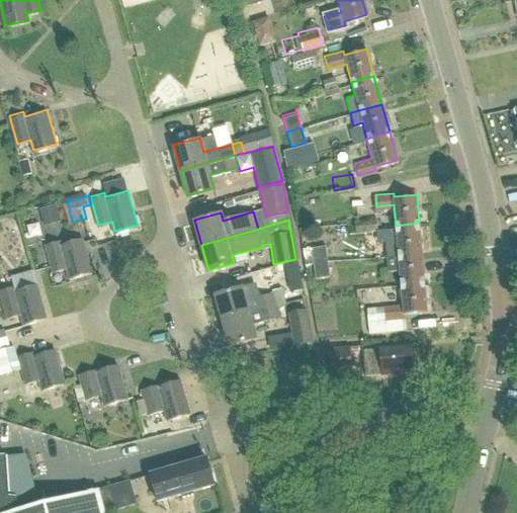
[(389,243),(390,255),(422,252),(419,223),(396,226),(397,242),(389,243)]
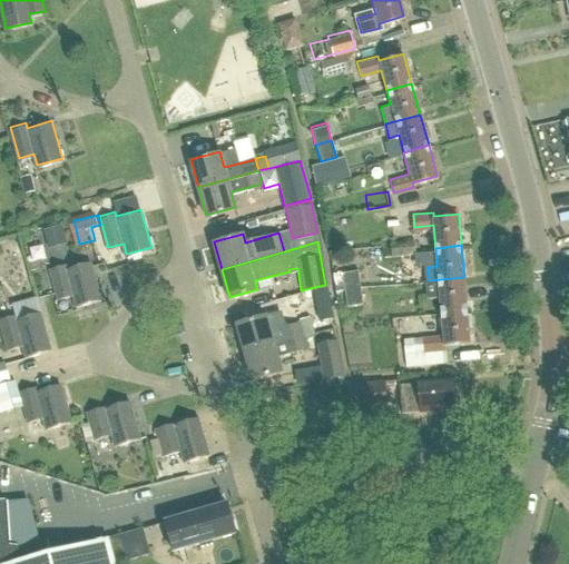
[(50,266),(58,297),(72,293),(76,304),(101,297),(90,259),(66,266),(65,261),(50,266)]
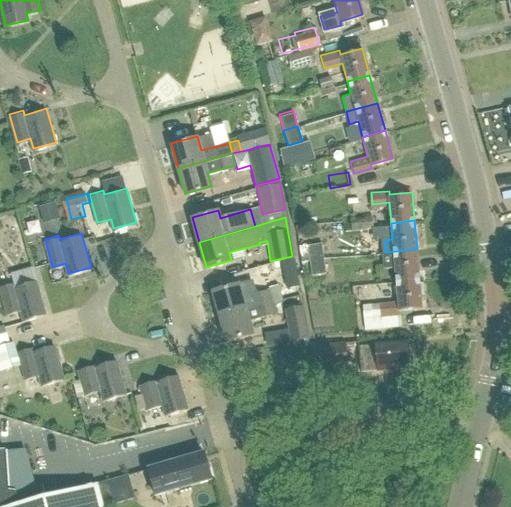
[(298,244),(300,259),(323,255),(320,233),(307,235),(308,242),(298,244)]
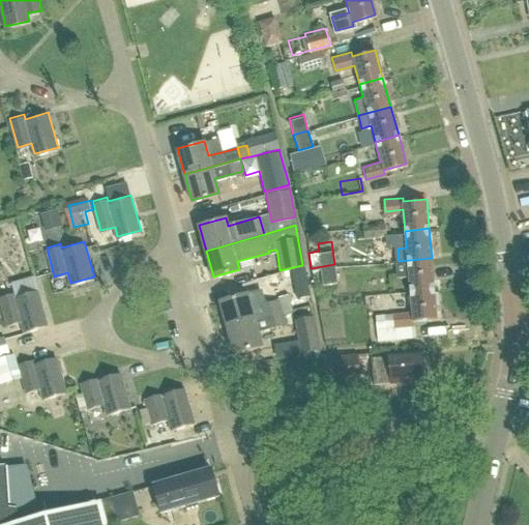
[(409,275),(411,290),(435,288),(432,258),(399,261),(397,261),(398,276),(409,275)]
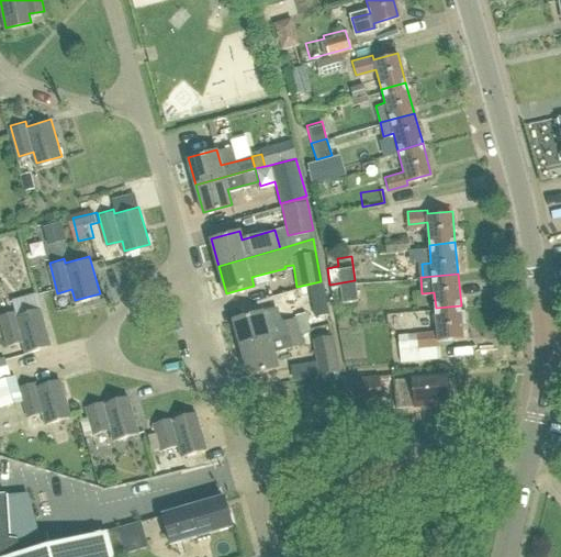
[(358,297),(355,280),(329,285),(333,301),(358,297)]
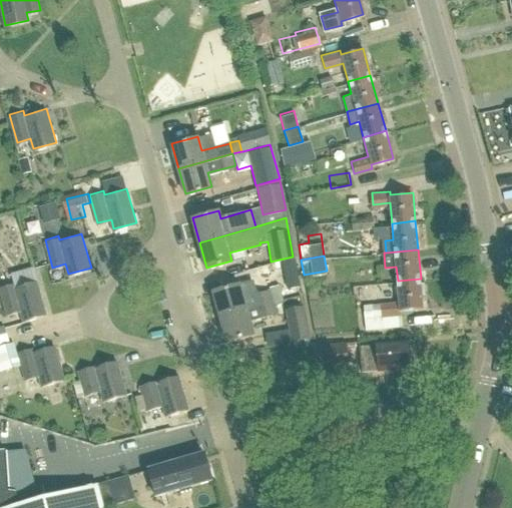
[(10,273),(12,281),(0,285),(0,289),(7,313),(20,309),(23,320),(46,313),(36,279),(35,279),(31,267),(10,273)]
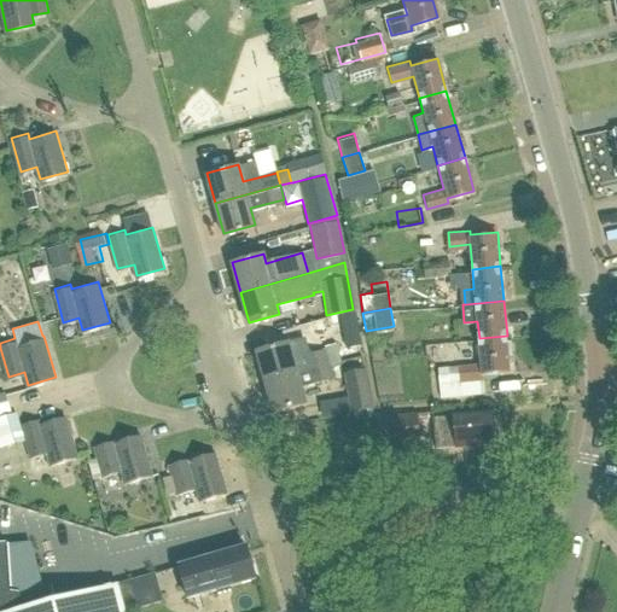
[(440,394),(450,392),(484,389),(483,372),(510,369),(507,336),(479,338),(481,361),(437,365),(440,394)]
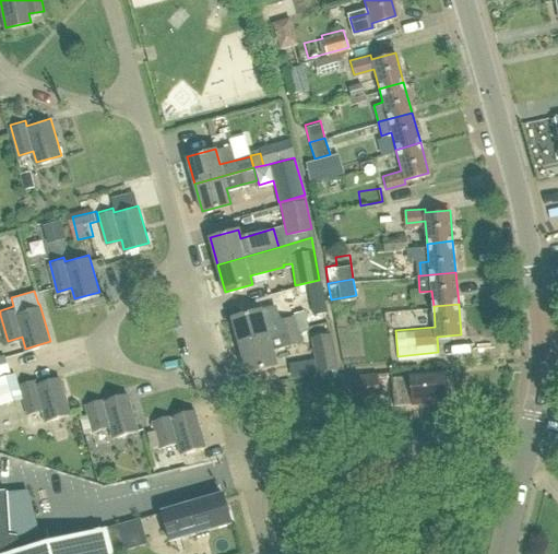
[(239,344),(297,328),(294,316),(264,325),(260,309),(232,317),(239,344)]
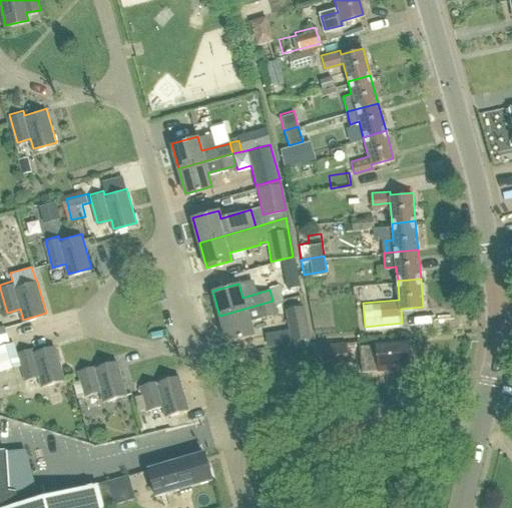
[(252,334),(248,321),(276,313),(273,301),(219,316),(226,341),(252,334)]
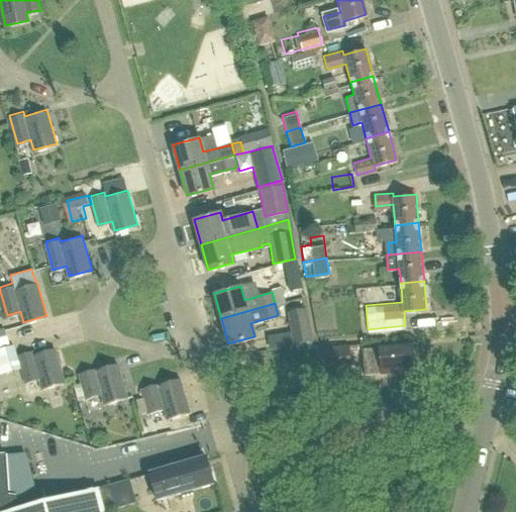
[(304,307),(289,310),(294,342),(310,339),(304,307)]
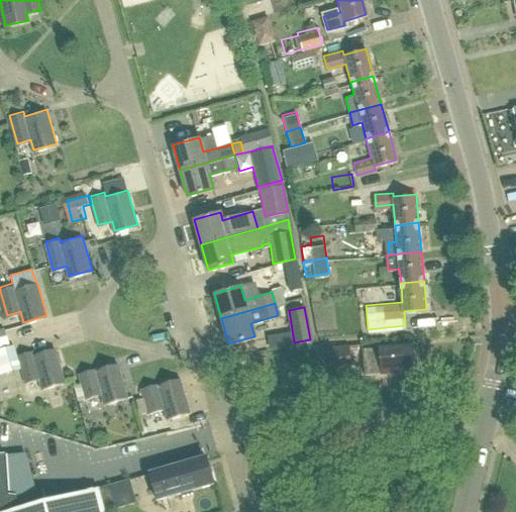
[(0,344),(8,342),(3,325),(0,326),(0,344)]
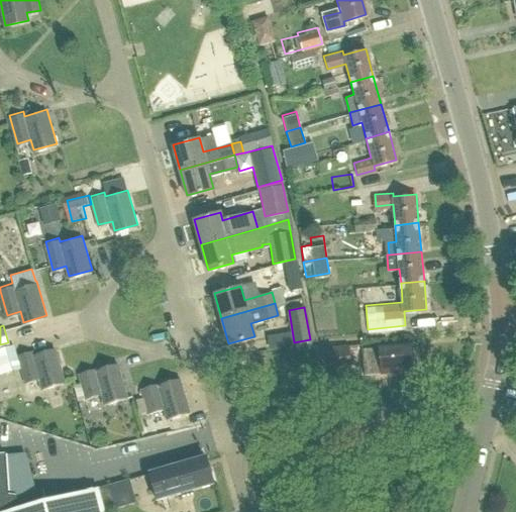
[(412,368),(409,342),(360,347),(364,373),(412,368)]
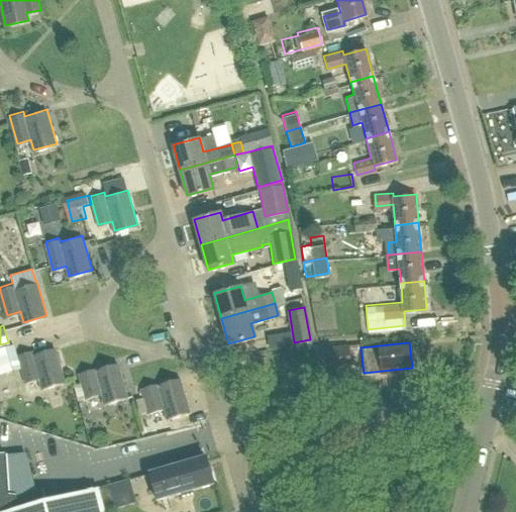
[(347,343),(313,347),(316,371),(350,368),(347,343)]
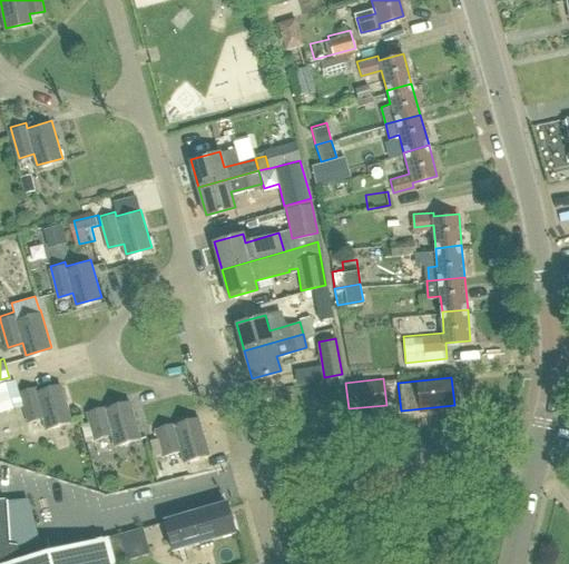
[(0,395),(5,409),(18,405),(11,382),(0,385),(0,395)]
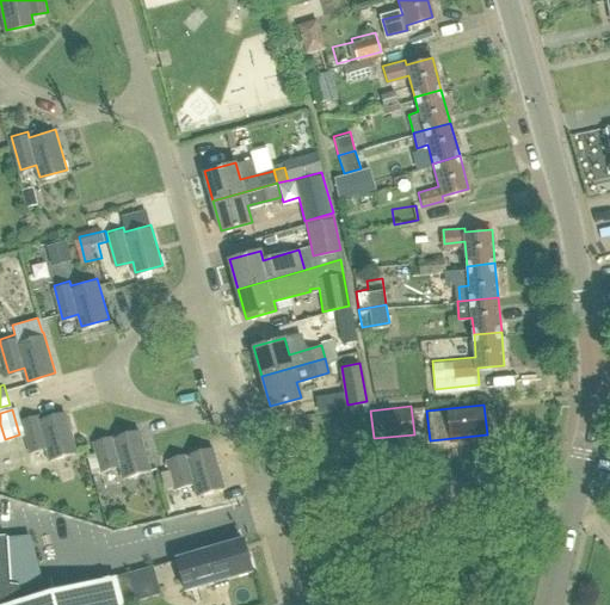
[(37,412),(22,417),(25,428),(31,450),(47,445),(49,458),(76,450),(65,409),(39,417),(37,412)]
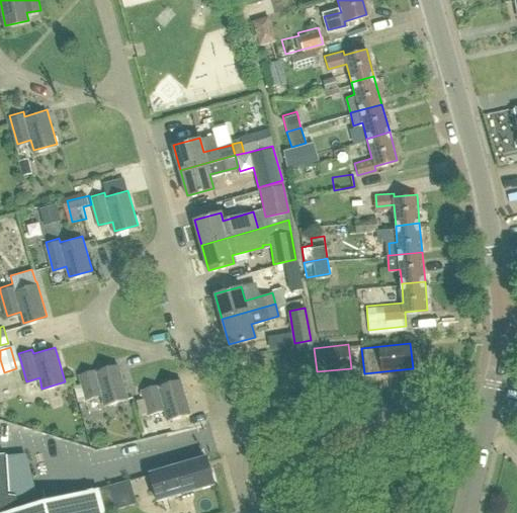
[(102,393),(104,403),(127,397),(117,362),(96,368),(95,366),(79,371),(86,397),(102,393)]
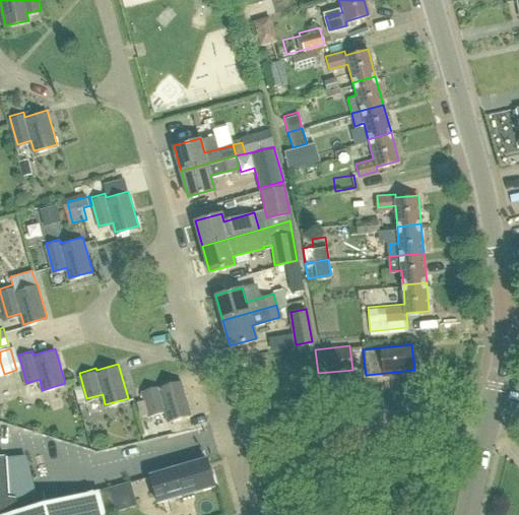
[(158,383),(142,388),(149,413),(165,409),(168,420),(191,412),(182,380),(159,386),(158,383)]
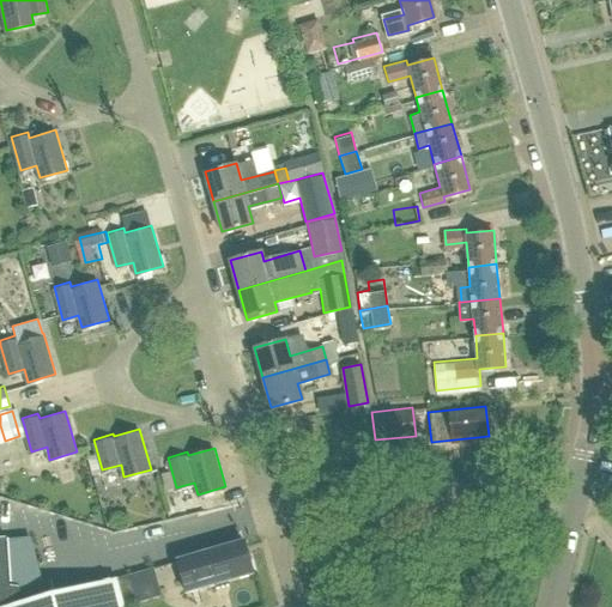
[(68,486),(84,481),(79,466),(64,471),(68,486)]
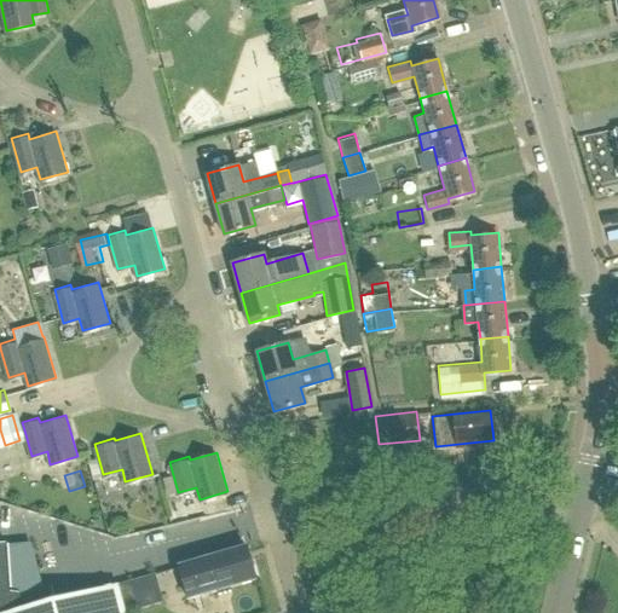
[(126,612),(125,608),(163,597),(155,570),(47,599),(42,583),(21,589),(10,583),(7,539),(0,539),(0,612),(126,612)]
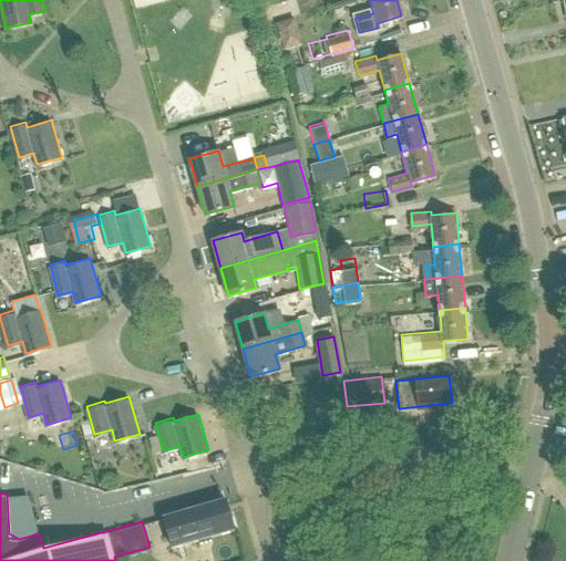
[(225,498),(186,509),(163,517),(172,546),(233,528),(225,498)]
